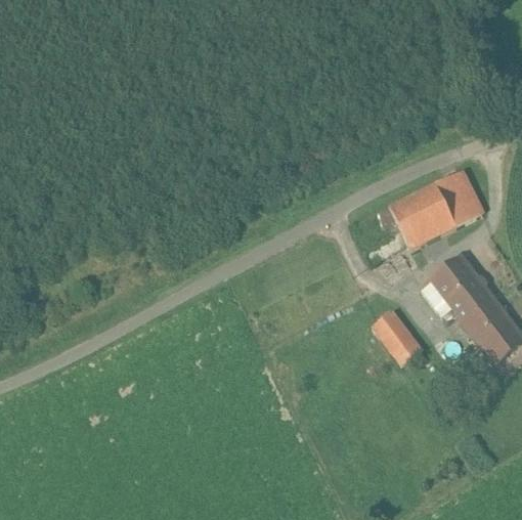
[(463,168),(435,182),(458,225),(485,211),(463,168)]
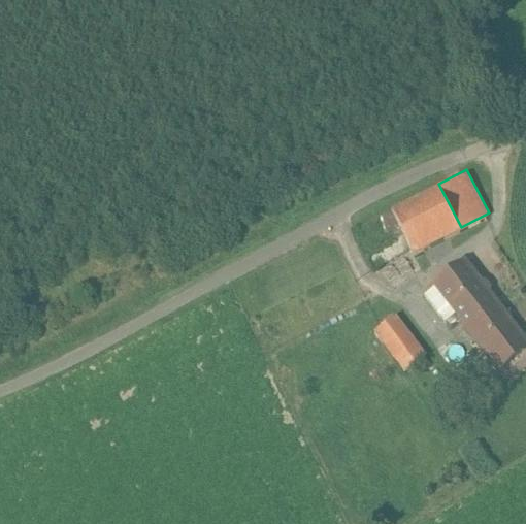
[(438,184),(393,206),(403,228),(413,244),(416,251),(461,227),(438,184)]
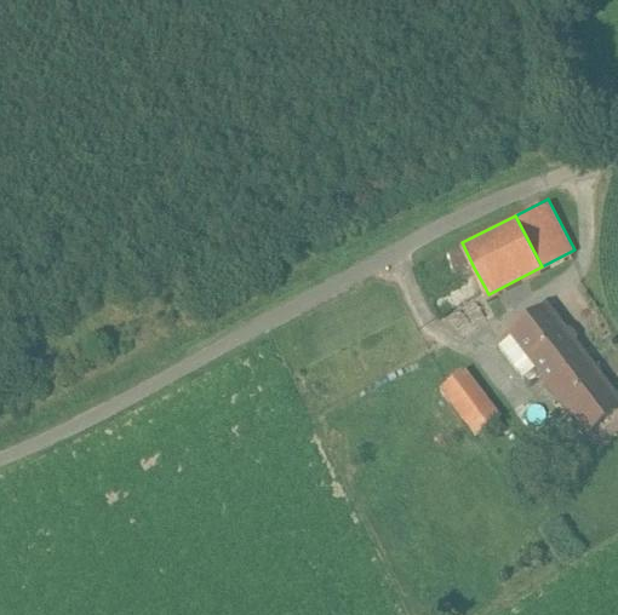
[(462,242),(415,266),(427,292),(474,268),(462,242)]
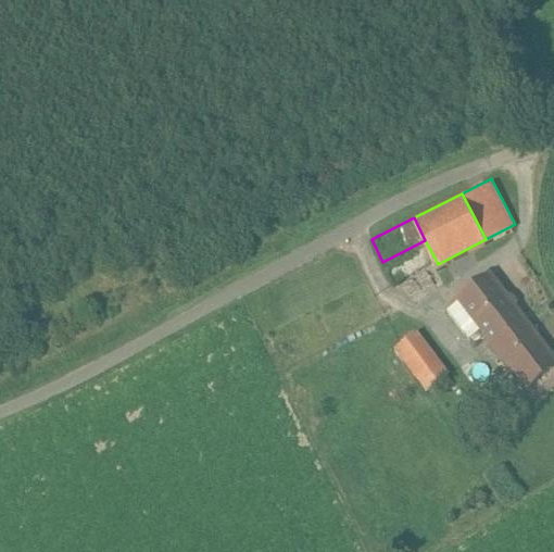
[(425,240),(382,262),(392,281),(435,258),(425,240)]
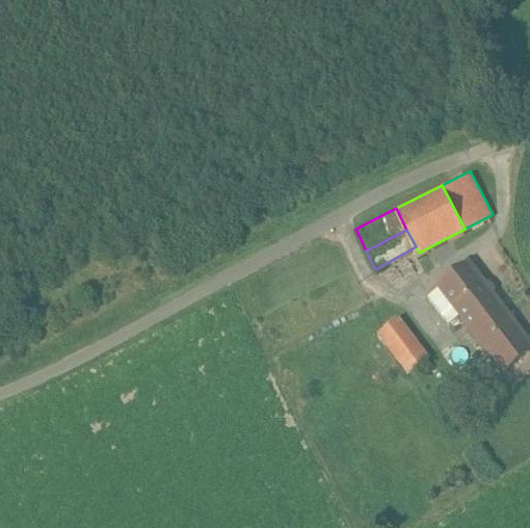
[(529,337),(470,257),(438,281),(502,366),(529,345),(529,337)]
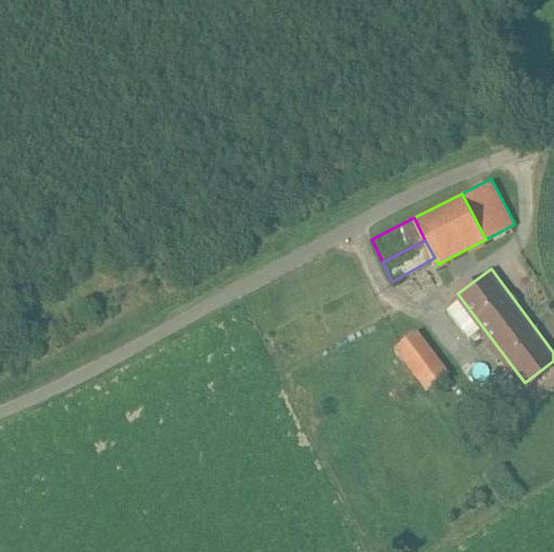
[(450,371),(418,328),(397,345),(428,387),(450,371)]
